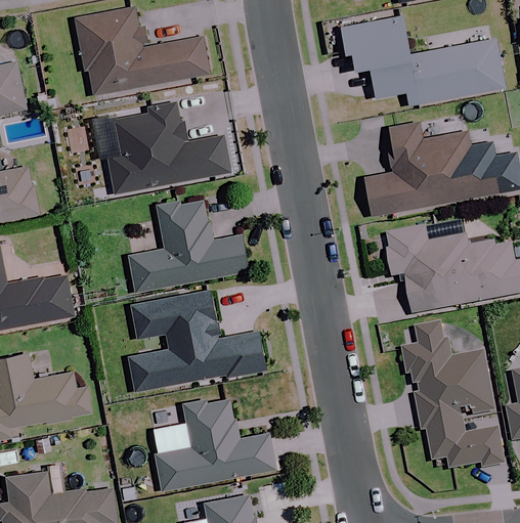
[(144,24),(136,26),(132,6),(76,17),(80,39),(76,40),(82,71),(87,71),(92,96),(209,73),(202,36),(140,48),(139,41),(147,40),(144,24)]
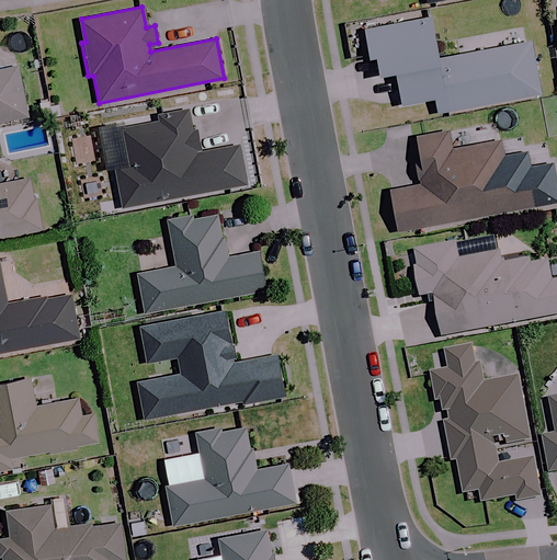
[(441,58),(433,15),(367,27),(376,78),(395,75),(400,104),(433,98),(435,112),(538,93),(530,42),(441,58)]
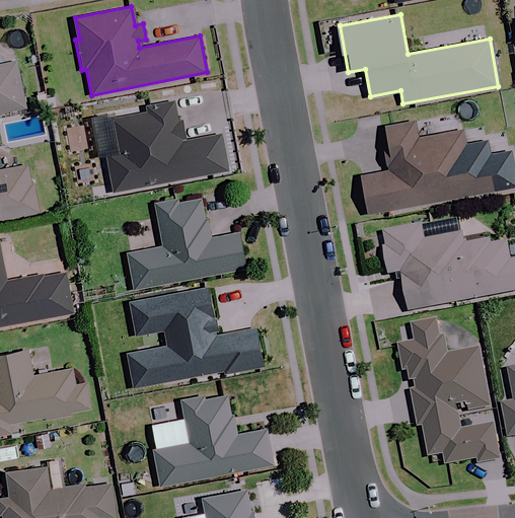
[(0,112),(25,106),(16,61),(0,64),(0,112)]
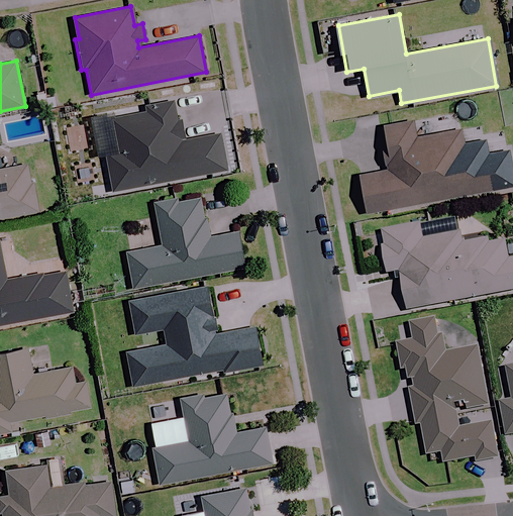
[(140,106),(141,113),(108,119),(114,150),(104,152),(112,193),(233,169),(226,131),(185,139),(181,118),(177,119),(174,108),(173,99),(140,106)]
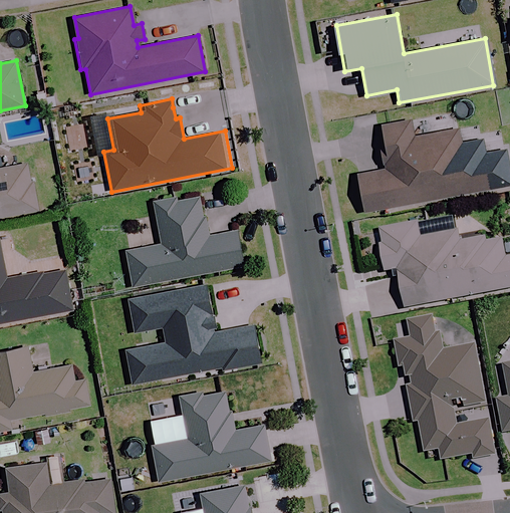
[(414,137),(411,120),(381,125),(386,147),(378,148),(383,169),(356,173),(363,212),(490,189),(483,151),(476,152),(473,135),(460,138),(459,129),(414,137)]
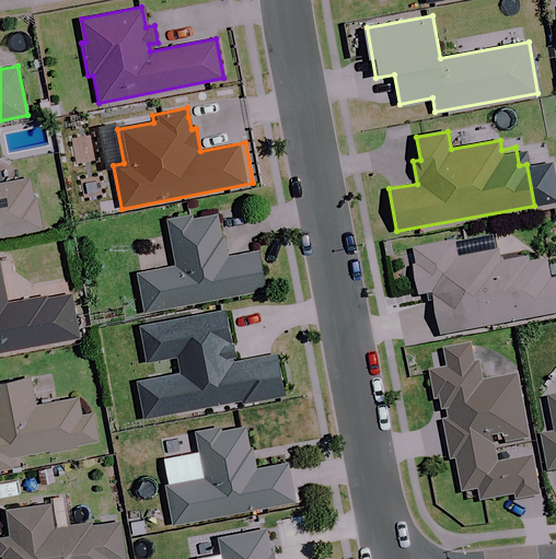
[(0,233),(39,228),(31,177),(0,182),(0,233)]
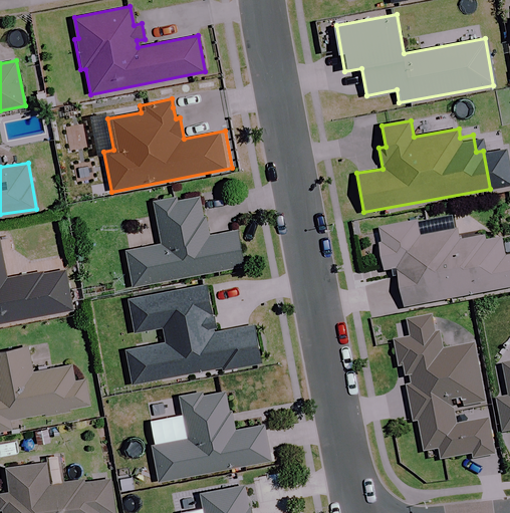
[(206,236),(199,194),(153,202),(160,245),(125,251),(132,284),(246,264),(240,230),(206,236)]
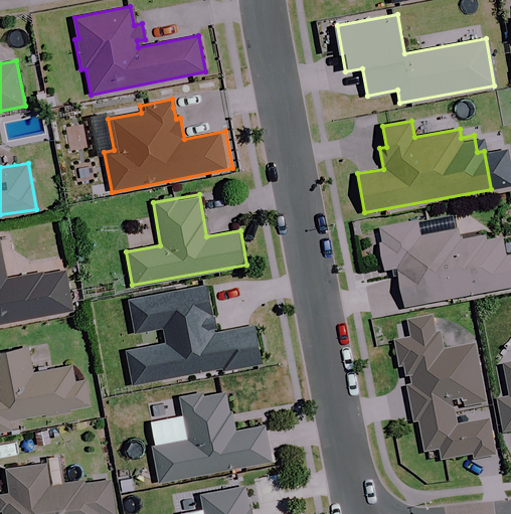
[(492,241),(490,233),(457,239),(452,214),(387,227),(378,228),(381,244),(377,244),(383,272),(389,271),(391,278),(397,277),(403,309),(510,287),(510,253),(506,254),(503,239),(492,241)]
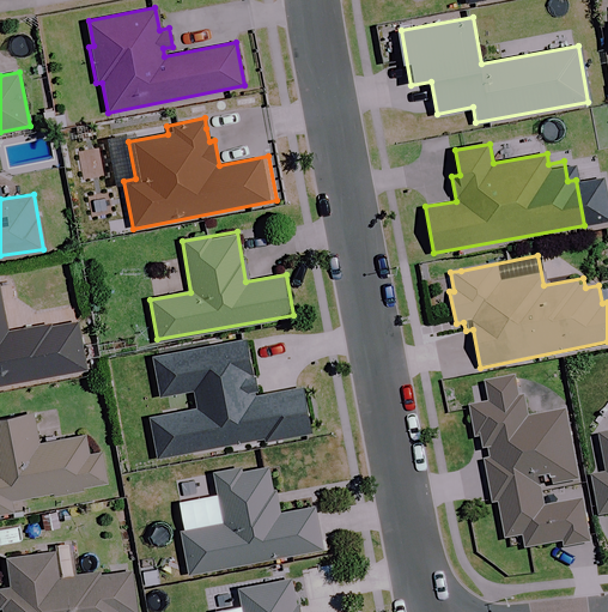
[(7,331),(0,288),(0,385),(86,371),(77,319),(7,331)]
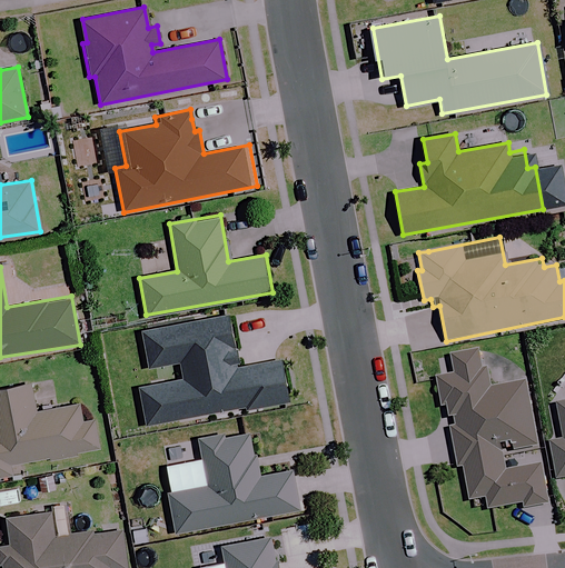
[(238,367),(230,316),(140,330),(146,366),(177,360),(180,380),(138,387),(144,421),(289,397),(283,360),(238,367)]
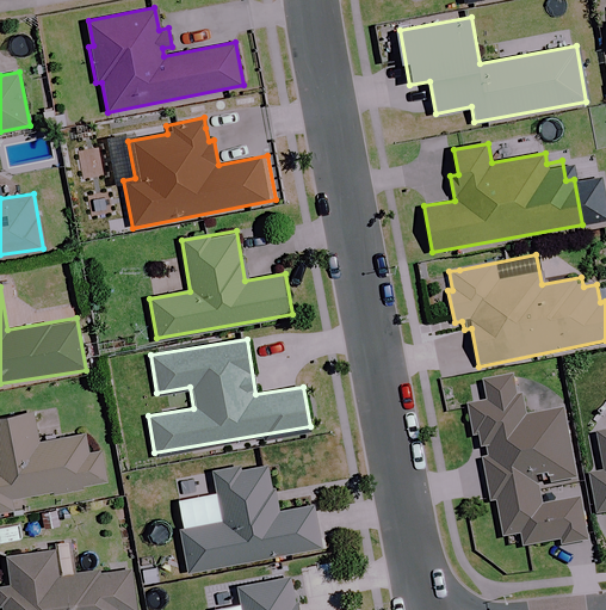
[(488,450),(489,461),(481,462),(488,504),(498,503),(504,538),(520,535),(523,547),(560,541),(561,546),(587,541),(580,499),(540,506),(537,487),(575,481),(563,411),(521,418),(514,376),(483,382),(487,401),(468,405),(476,453),(488,450)]
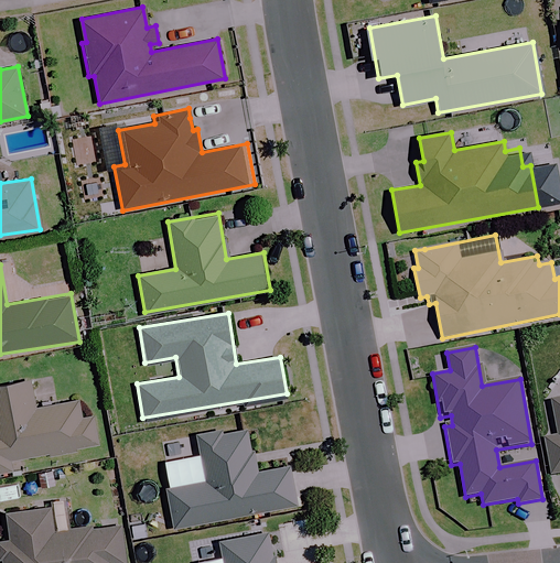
[(35,408),(30,379),(0,383),(0,471),(10,469),(8,461),(97,444),(92,418),(82,420),(78,399),(35,408)]
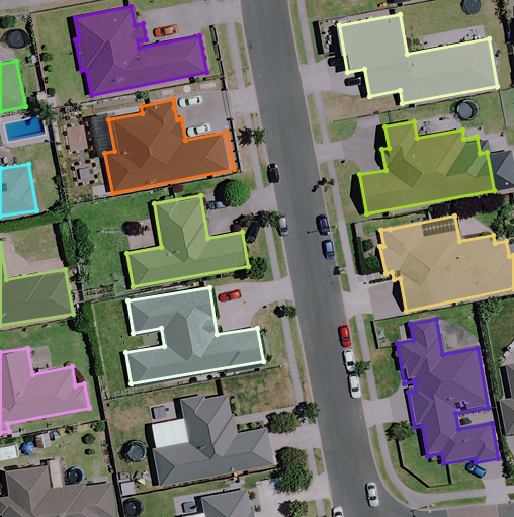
[(506,436),(513,434),(513,365),(505,367),(511,399),(499,401),(506,436)]
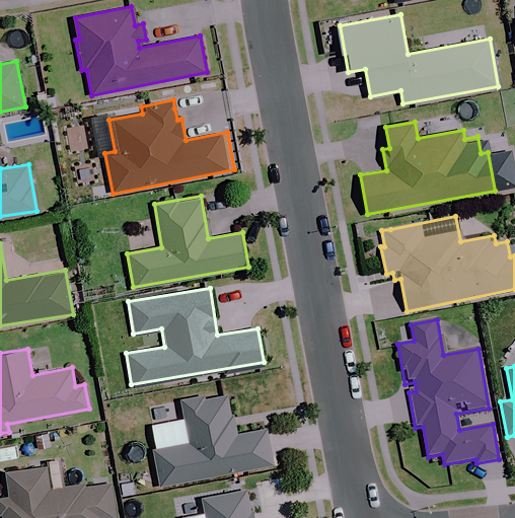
[(234,431),(227,392),(179,400),(188,443),(152,449),(159,486),(272,464),(265,426),(234,431)]
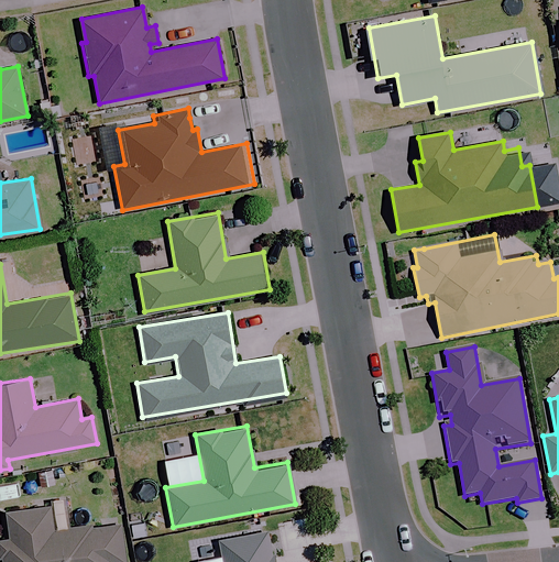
[(53,530),(48,505),(6,513),(9,537),(0,539),(0,547),(2,561),(114,561),(127,560),(120,519),(53,530)]
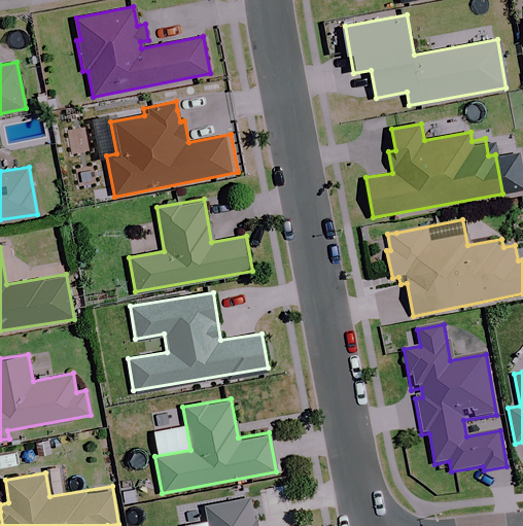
[(254,525),(250,498),(204,506),(207,525),(254,525)]
